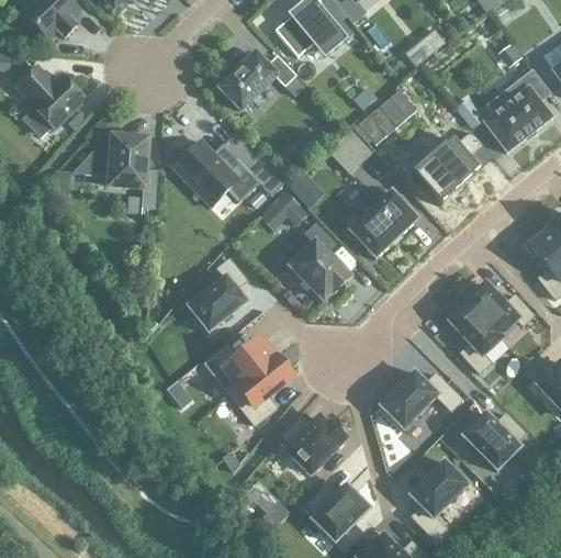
[(31,0),(20,11),(22,14),(19,18),(31,30),(35,26),(48,40),(57,31),(64,36),(76,24),(69,18),(79,9),(70,0),(31,0)]
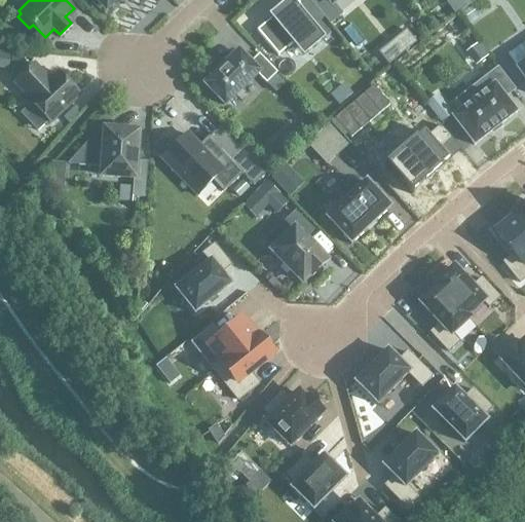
[(323,14),(310,0),(284,0),(277,5),(267,13),(270,15),(256,28),(277,52),(291,41),(302,54),(315,43),(314,43),(330,31),(319,17),(323,14)]
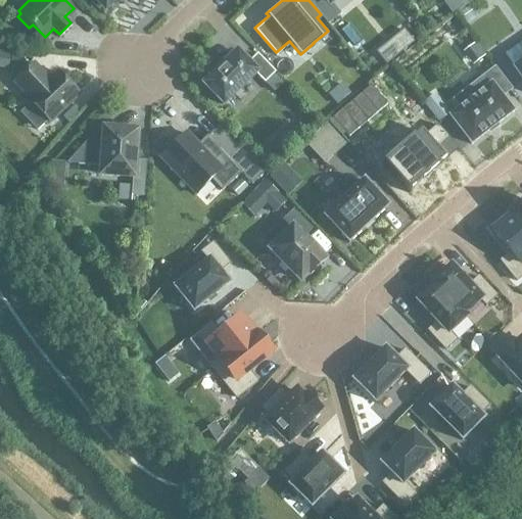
[(311,0),(327,19),(338,10),(331,1),(332,0),(311,0)]
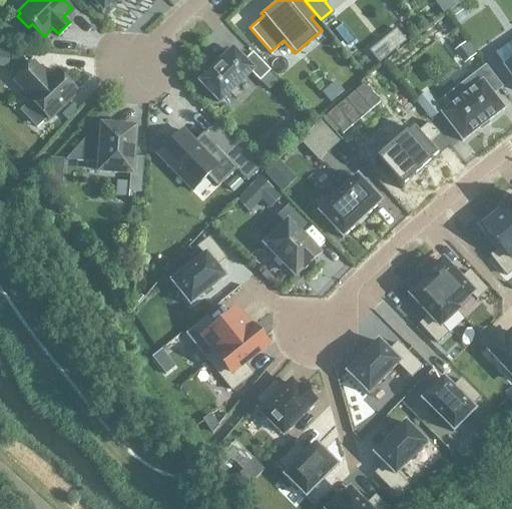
[(461,3),(450,10),(457,21),(468,13),(461,3)]
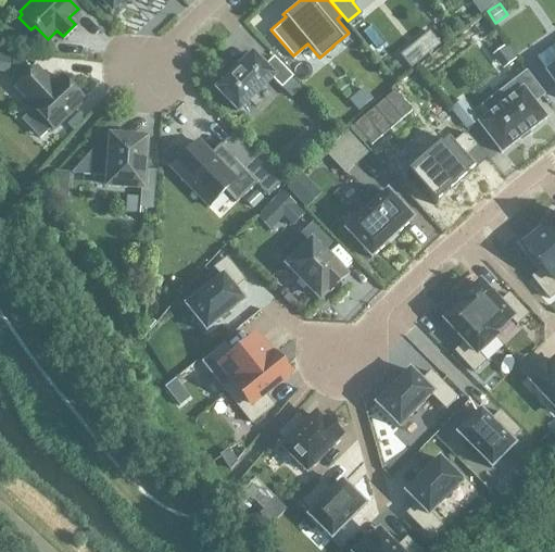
[(430,29),(419,37),(430,51),(441,42),(430,29)]
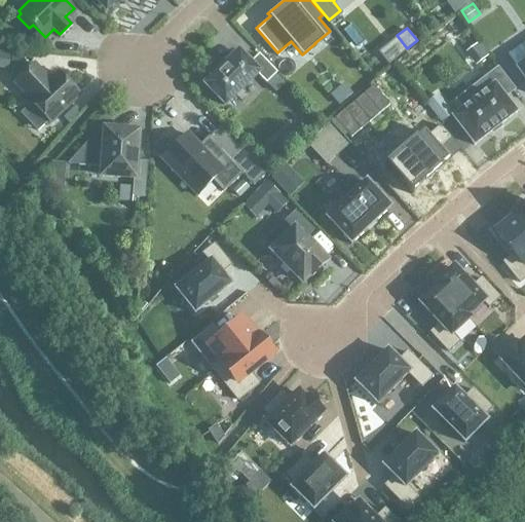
[(391,30),(370,44),(376,53),(398,39),(391,30)]
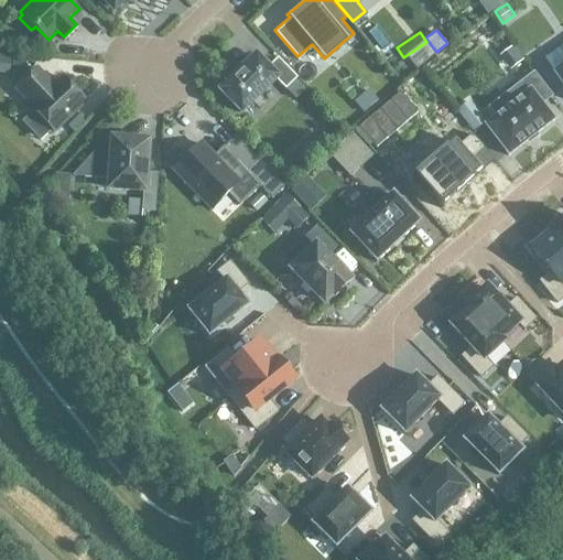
[(562,40),(543,54),(555,71),(554,71),(562,83),(562,40)]
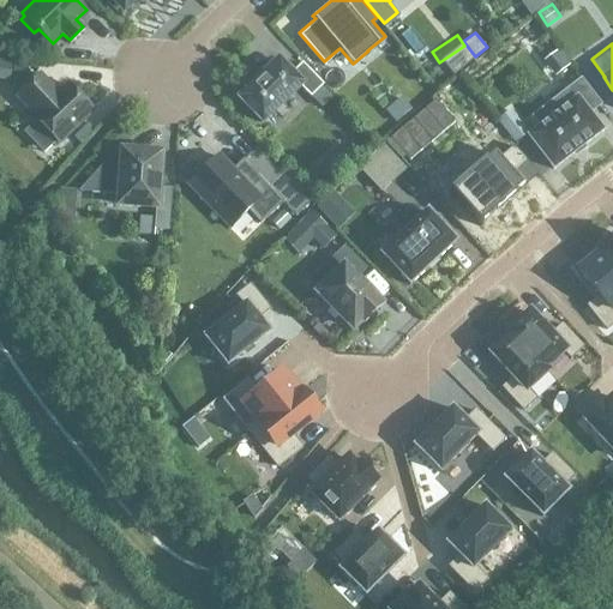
[(0,77),(7,79),(10,60),(0,58),(0,77)]
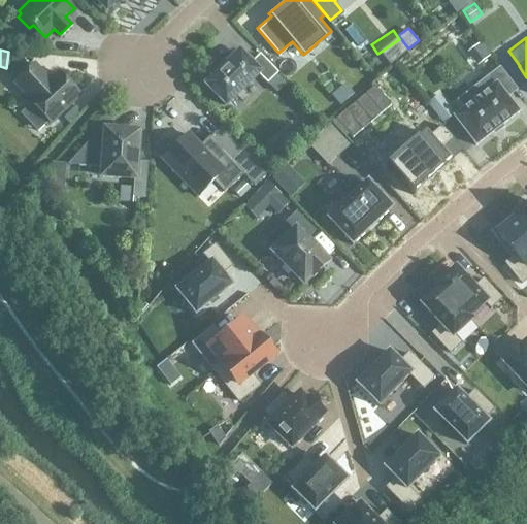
[(225,102),(258,71),(266,79),(276,70),(259,52),(250,61),(238,50),(205,82),(225,102)]
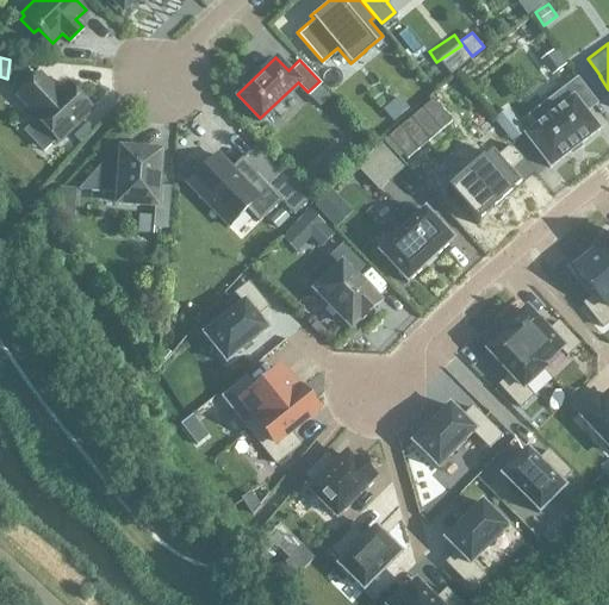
[(10,60),(8,79),(20,80),(23,61),(10,60)]
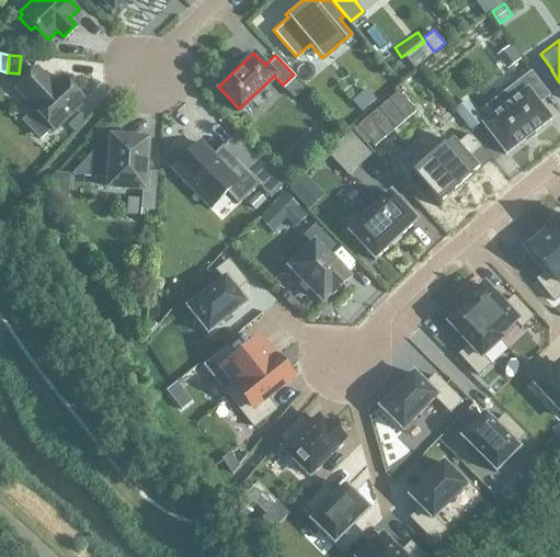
[(84,98),(61,74),(53,82),(36,65),(14,86),(31,103),(30,104),(53,128),(84,98)]
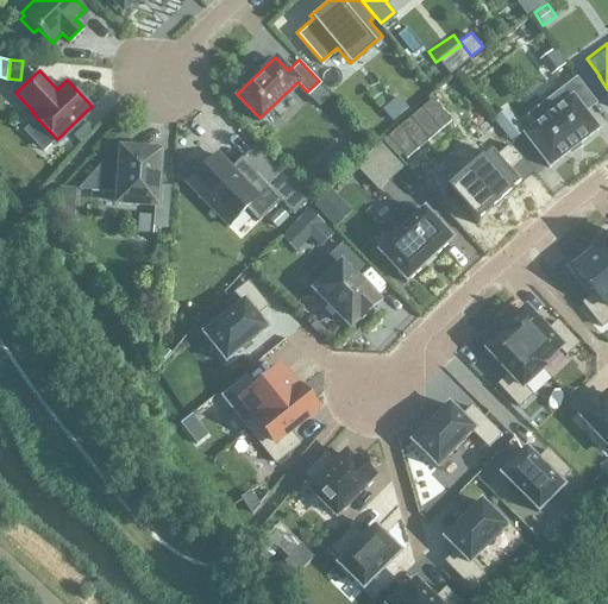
[(534,121),(522,131),(547,162),(546,162),(549,164),(550,162),(595,126),(596,127),(597,125),(596,124),(584,109),(595,101),(575,75),(527,112),(534,121)]
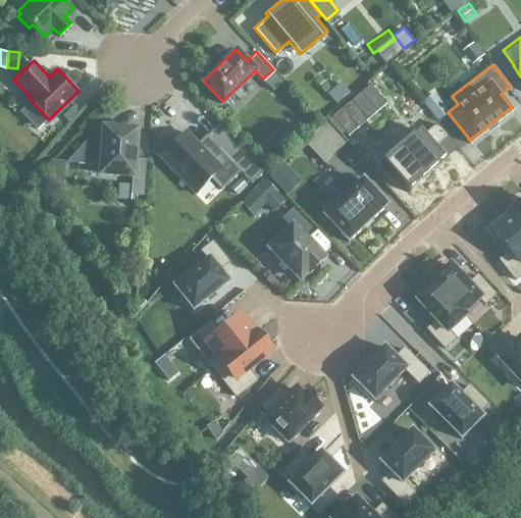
[(273,70),(264,80),(272,88),(281,79),(273,70)]
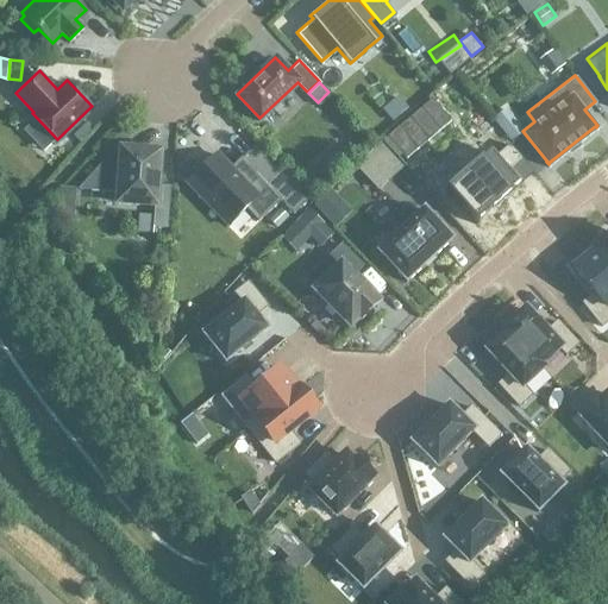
[(399,95),(383,108),(393,120),(408,107),(399,95)]
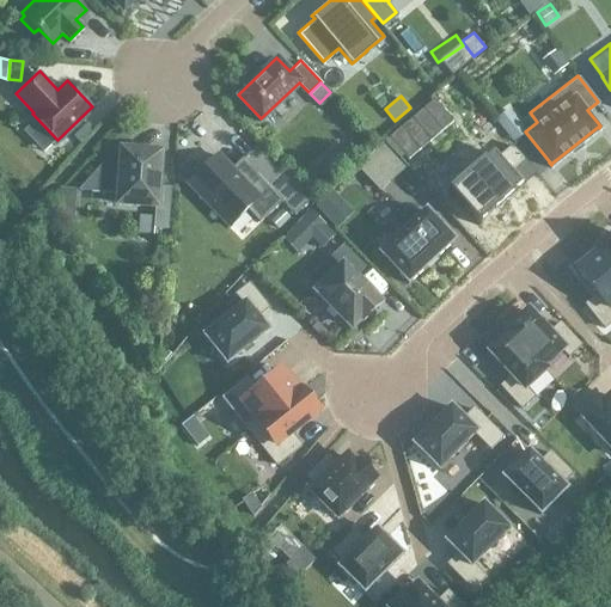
[(422,118),(399,138),(419,159),(440,141),(422,118)]
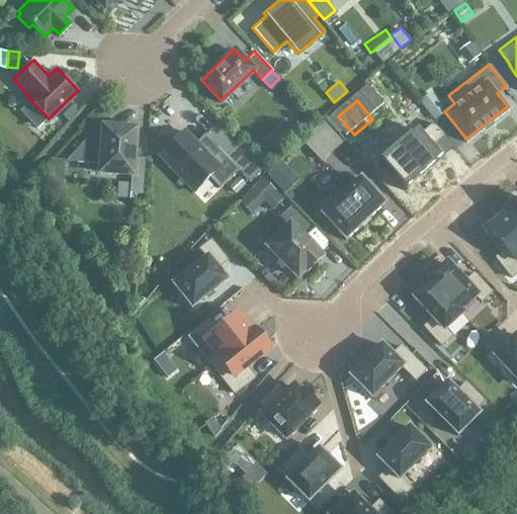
[(303,139),(321,158),(340,140),(322,120),(303,139)]
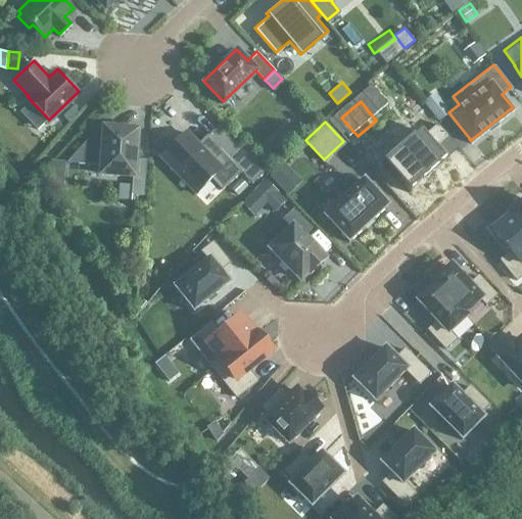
[(384,159),(382,160),(409,190),(410,189),(409,187),(444,155),(441,151),(454,140),(436,122),(424,132),(421,129),(385,160),(384,159)]
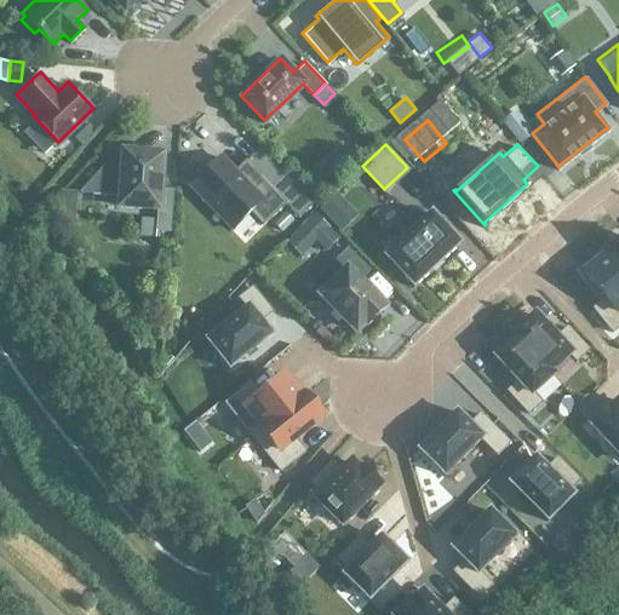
[(161,153),(124,150),(122,160),(108,159),(80,189),(120,193),(119,203),(158,206),(161,153)]
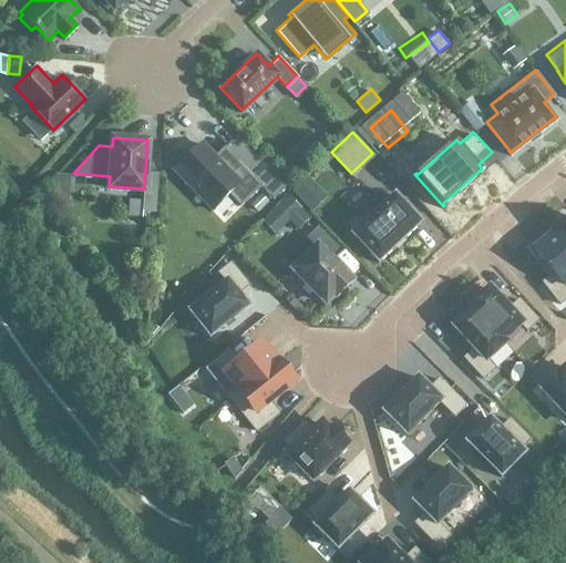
[(202,141),(174,169),(212,207),(229,191),(240,203),(260,183),(224,145),(223,146),(223,147),(215,155),(202,141)]
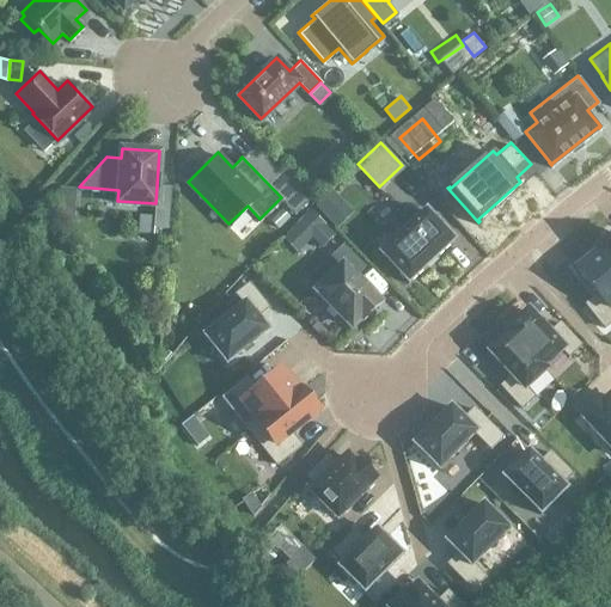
[(328,191),(315,204),(333,224),(347,210),(328,191)]
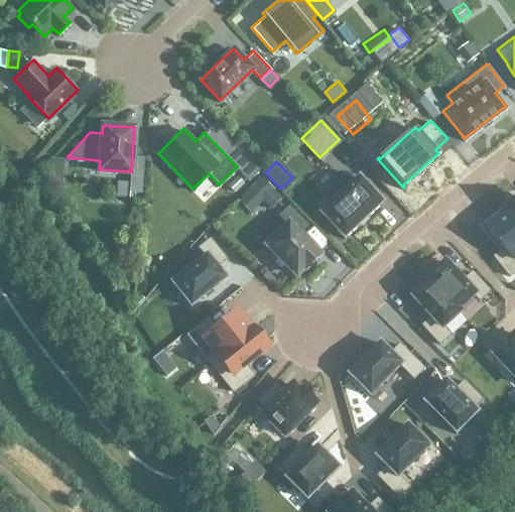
[(234,190),(243,180),(237,175),(228,184),(234,190)]
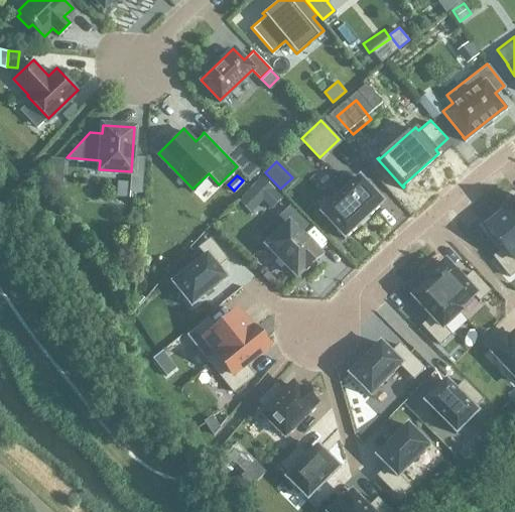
[(357,176),(322,210),(319,212),(322,213),(342,235),(344,237),(345,235),(358,223),(368,215),(367,214),(380,202),(381,202),(382,201),(381,199),(380,199),(360,176),(358,175),(357,176)]
